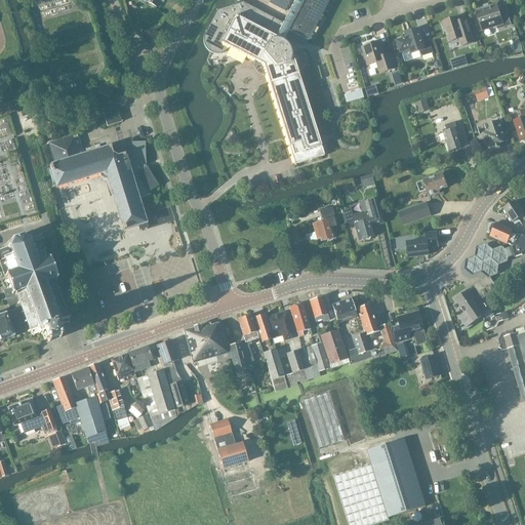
[(275,37),(282,41),(288,31),(308,41),(328,0),(293,0),(292,5),(281,0),(270,0),(270,1),(271,3),(272,5),(275,6),(287,13),(283,23),(275,37)]
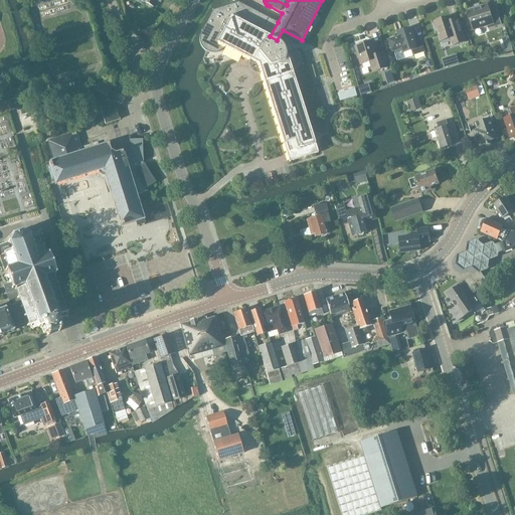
[(284,46),(277,40),(270,36),(278,22),(237,2),(212,10),(200,32),(199,34),(199,38),(199,42),(201,46),(204,49),(207,51),(209,52),(213,53),(217,52),(220,51),(223,48),(224,47),(248,59),(247,62),(247,65),(248,67),(250,71),(253,72),(255,74),(259,74),(261,74),(289,162),(318,153),(290,64),(292,63),(294,62),(295,60),(295,58),(294,56),(291,54),(289,54),(286,55),(284,46)]
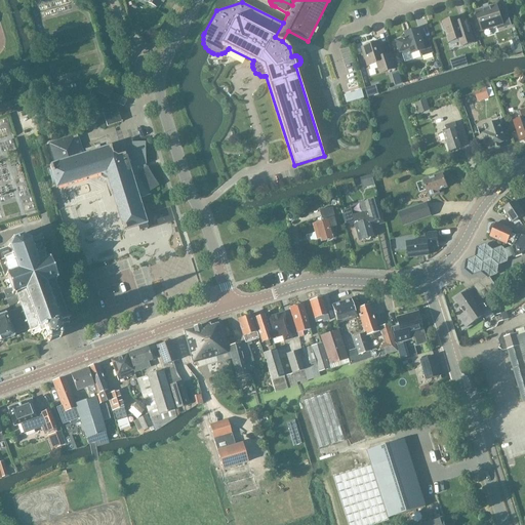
[(497,5),(490,7),(481,9),(482,10),(479,11),(479,10),(476,11),(482,31),(496,26),(497,29),(510,25),(506,9),(499,11),(497,5)]
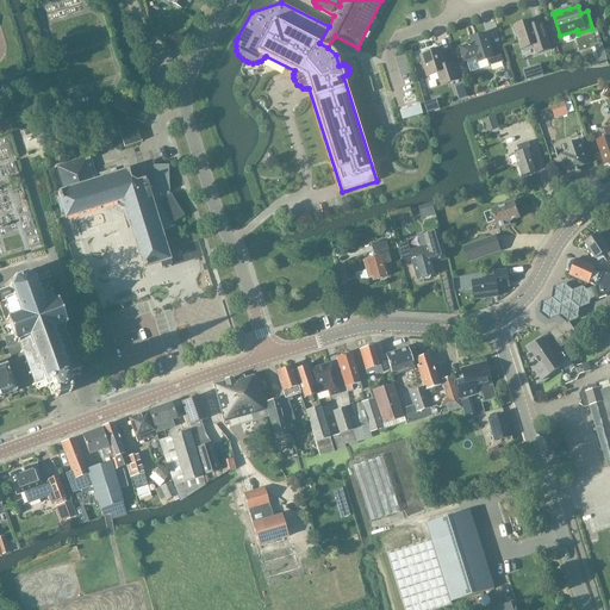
[(531,20),(514,26),(515,27),(512,29),(515,36),(517,37),(522,49),(533,45),(535,55),(551,50),(542,22),(533,25),(531,20)]
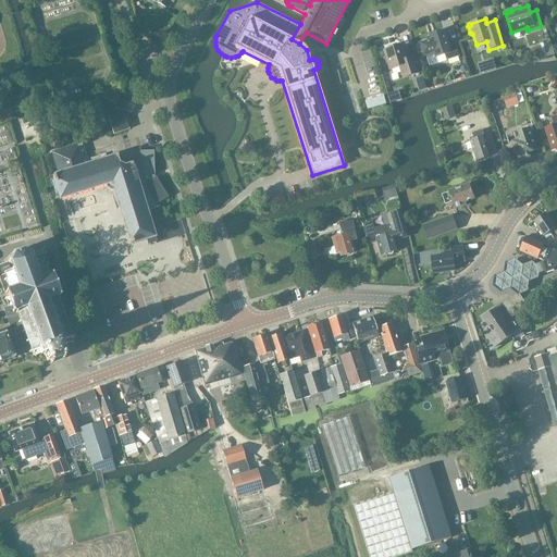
[(446,61),(459,57),(455,41),(447,44),(444,31),(429,35),(431,40),(420,44),(423,56),(425,54),(426,58),(435,54),(436,57),(444,54),(446,61)]
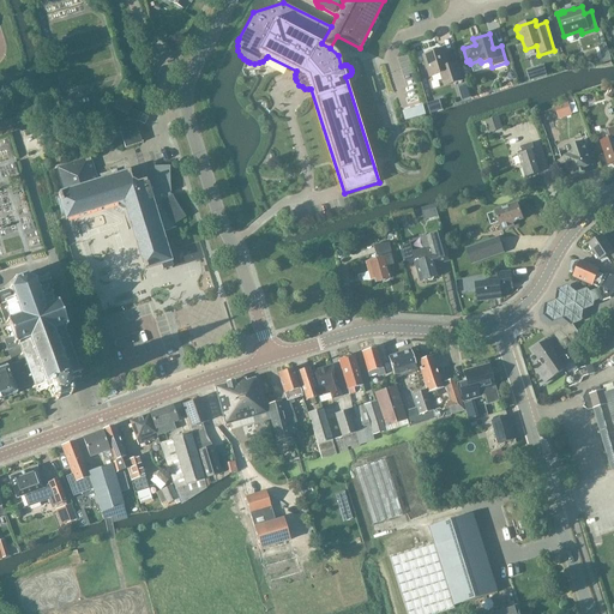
[(433,53),(423,55),(425,62),(427,61),(432,77),(440,74),(443,83),(451,80),(452,84),(463,80),(457,64),(447,66),(443,49),(440,50),(439,48),(437,48),(434,49),(433,50),(433,53)]
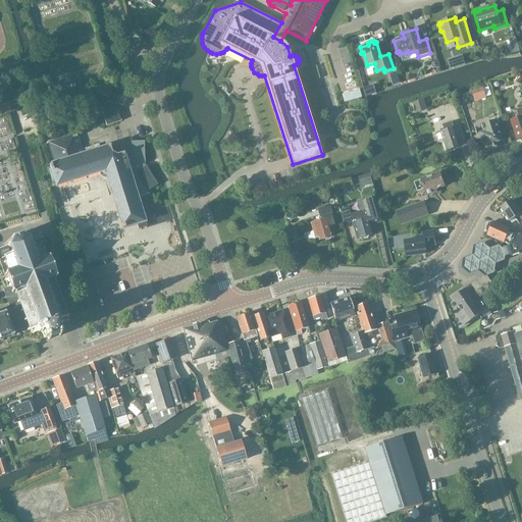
[(360,90),(357,91),(342,95),(344,103),(360,98),(362,98),(360,90)]
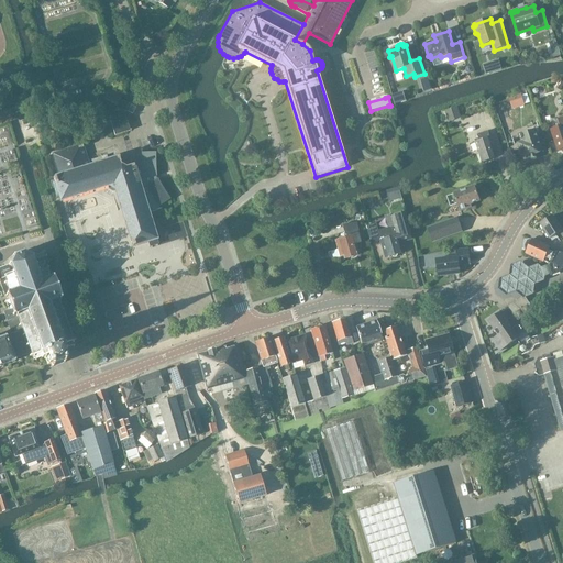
[(456,107),(444,110),(449,121),(461,118),(456,107)]
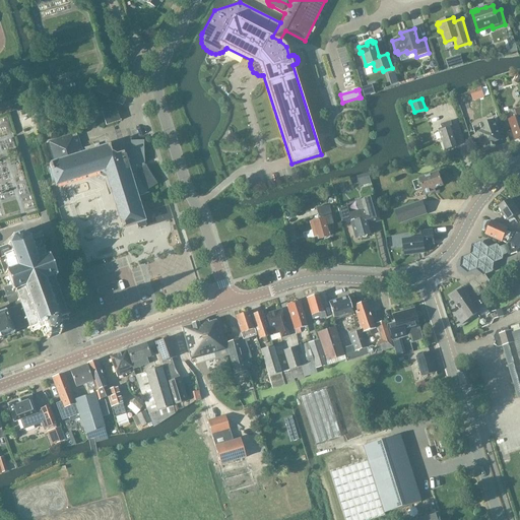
[(515,139),(517,139),(519,140),(519,108),(513,111),(515,118),(509,121),(515,139)]
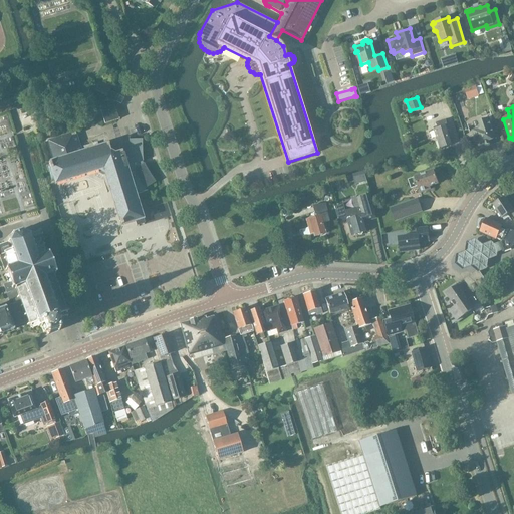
[(472,131),(477,145),(478,149),(490,145),(488,141),(496,139),(489,118),(479,121),(481,127),(472,131)]
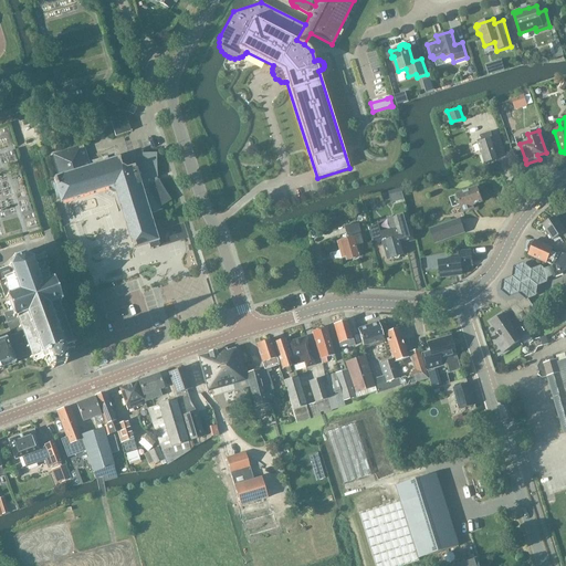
[(499,158),(492,138),(491,132),(480,136),(481,139),(477,140),(484,164),(499,158)]
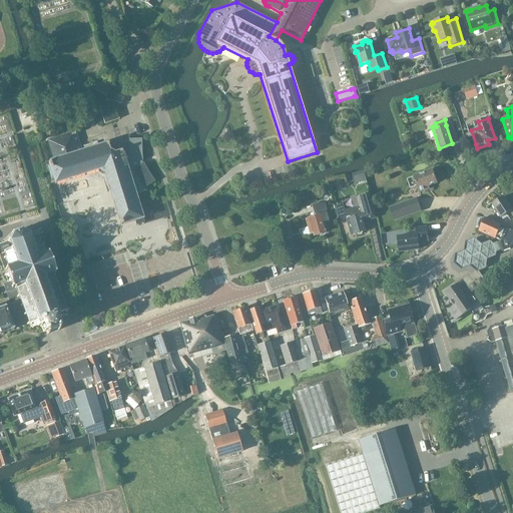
[(75,132),(48,141),(49,144),(54,160),(48,162),(54,181),(55,183),(99,170),(104,172),(121,224),(136,220),(137,223),(144,221),(140,209),(139,207),(135,195),(135,194),(147,190),(146,189),(145,190),(144,188),(155,181),(154,179),(150,174),(147,169),(144,164),(144,163),(143,162),(142,161),(142,160),(142,158),(142,152),(141,146),(141,144),(141,140),(141,138),(129,139),(128,138),(128,137),(129,136),(123,137),(116,140),(117,140),(119,144),(121,150),(114,153),(109,150),(108,145),(109,144),(108,142),(107,142),(107,143),(105,143),(103,143),(99,144),(98,146),(81,151),(79,146),(78,144),(78,142),(75,134),(75,132)]
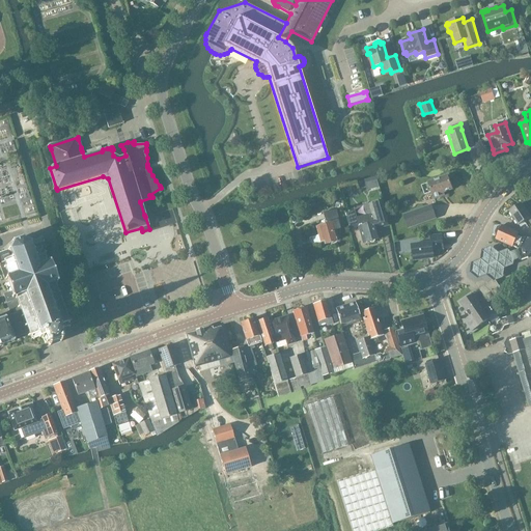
[(440,194),(452,189),(447,176),(421,186),(424,195),(431,193),(434,199),(441,196),(440,194)]
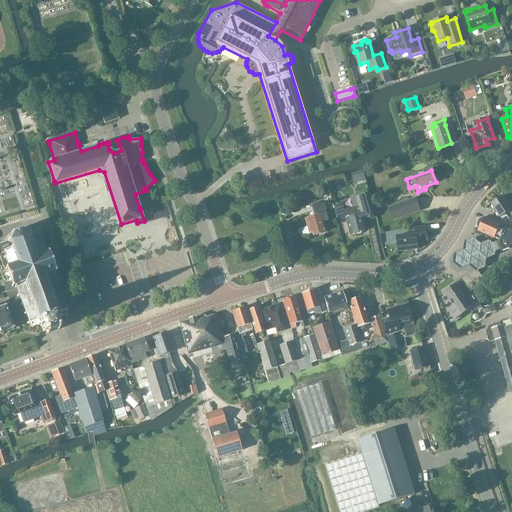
[(342,204),(332,207),(337,222),(346,219),(346,220),(347,224),(350,235),(357,233),(358,234),(361,233),(362,232),(368,230),(366,224),(368,224),(366,219),(375,216),(368,193),(356,197),(359,207),(354,208),(355,215),(346,218),(342,204)]
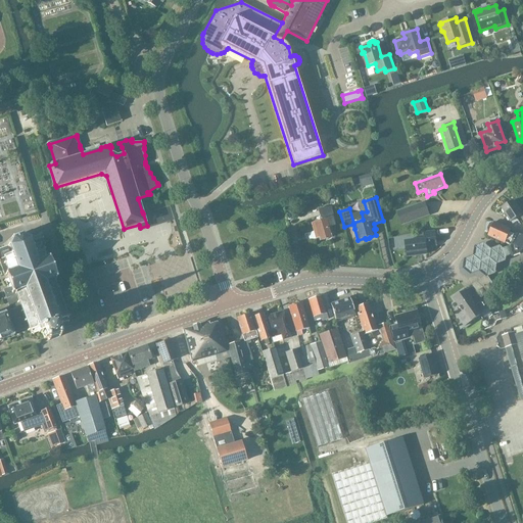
[(522,223),(522,216),(513,200),(502,208),(510,222),(517,218),(521,225),(522,224),(522,223)]
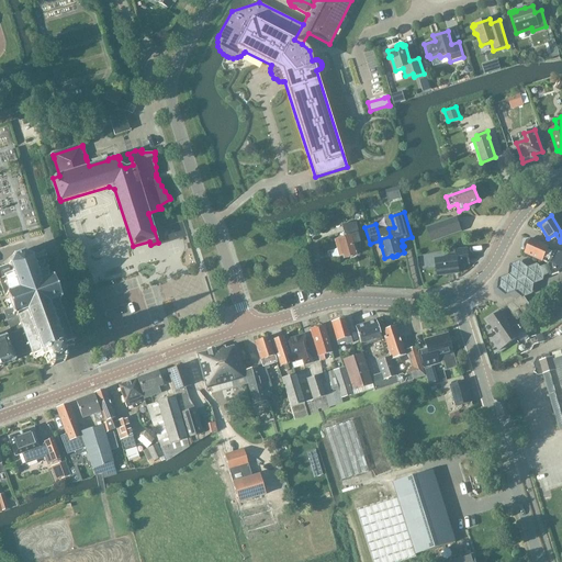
[(431,242),(461,232),(456,217),(427,228),(431,242)]
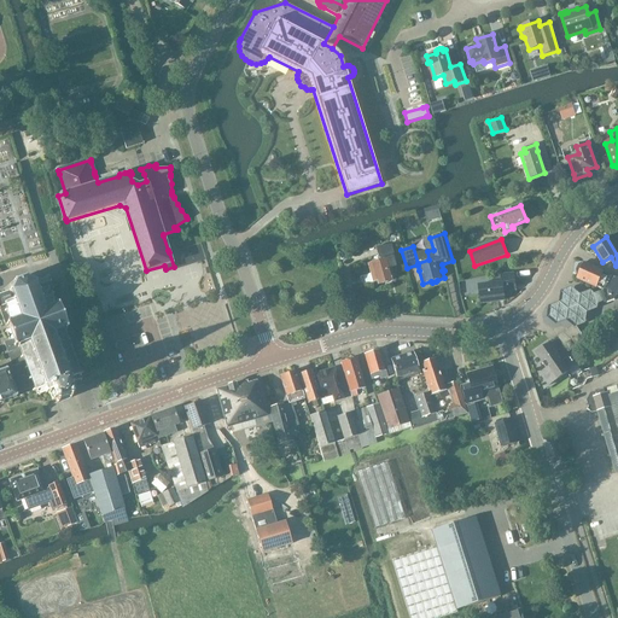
[(389,268),(392,267),(390,255),(391,254),(390,245),(375,248),(379,261),(366,264),(371,284),(374,283),(375,285),(386,283),(386,279),(391,278),(389,268)]
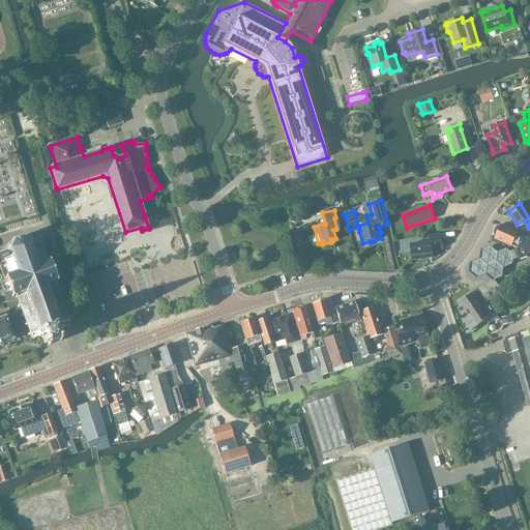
[(511,246),(514,247),(517,248),(523,236),(517,234),(517,233),(500,226),(500,227),(499,226),(497,227),(494,232),(495,234),(496,235),(495,238),(511,246)]
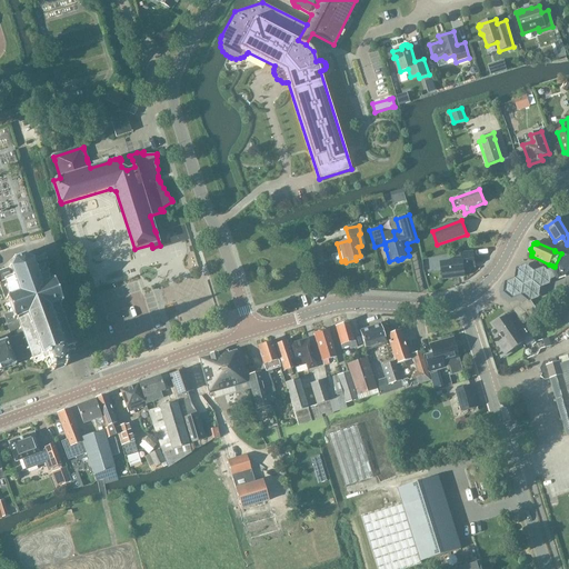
[(463,269),(475,267),(472,251),(452,255),(453,261),(440,262),(442,279),(465,277),(463,269)]
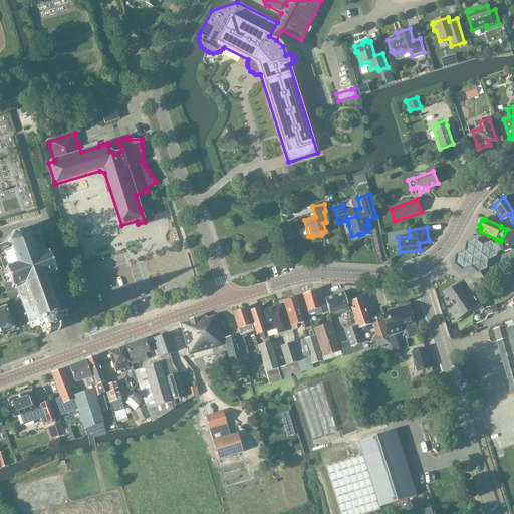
[(513,232),(513,231),(507,229),(501,241),(499,240),(503,252),(511,249),(512,247),(513,243),(513,232)]
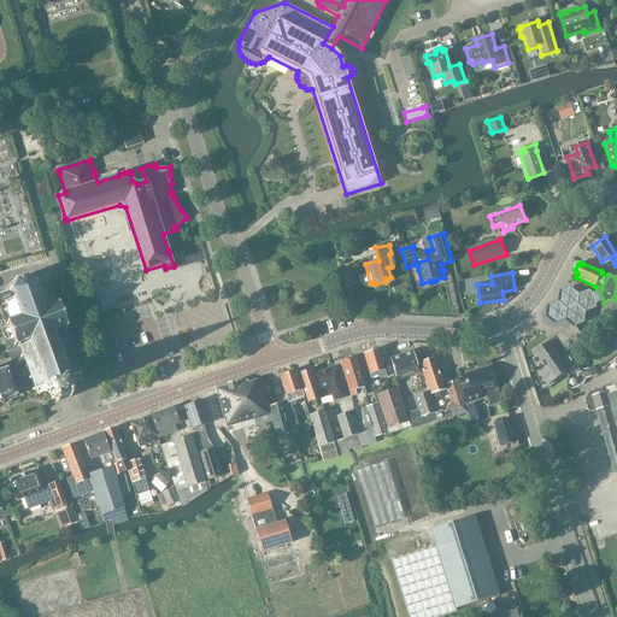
[(16,358),(18,364),(24,363),(33,386),(35,391),(36,391),(37,393),(39,395),(46,392),(46,393),(48,392),(48,394),(50,393),(52,400),(56,399),(58,403),(71,397),(70,394),(71,394),(68,386),(74,383),(74,382),(81,380),(80,377),(81,377),(80,375),(81,374),(65,329),(66,329),(64,322),(69,321),(64,310),(60,311),(58,305),(57,305),(56,303),(54,304),(51,294),(50,294),(48,291),(52,288),(48,276),(33,282),(25,278),(27,276),(24,276),(24,278),(17,282),(13,280),(13,282),(15,282),(12,291),(0,294),(0,307),(6,325),(7,324),(7,325),(10,324),(11,329),(6,330),(10,340),(4,342),(11,360),(16,358)]
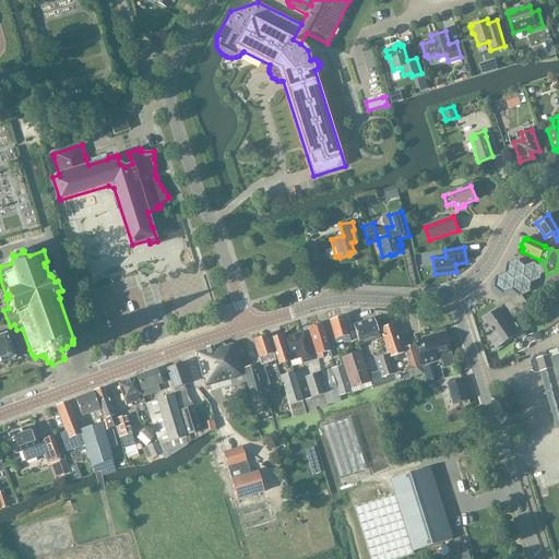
[(507,297),(514,294),(522,300),(530,297),(533,288),(543,284),(545,273),(536,268),(527,271),(520,264),(510,269),(508,277),(499,282),(497,292),(507,297)]
